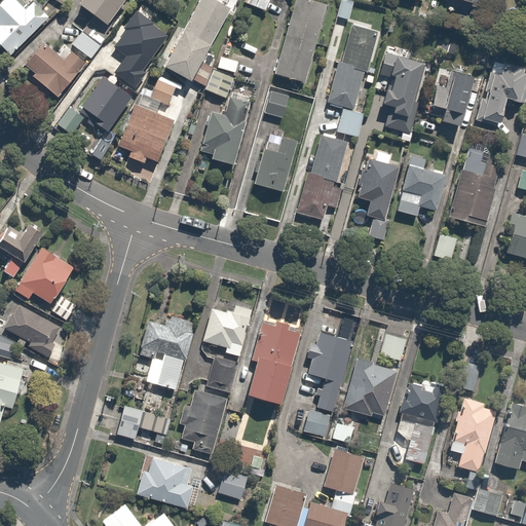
[(0,0),(0,46),(8,55),(48,15),(33,0),(28,0),(24,5),(19,0),(0,0)]
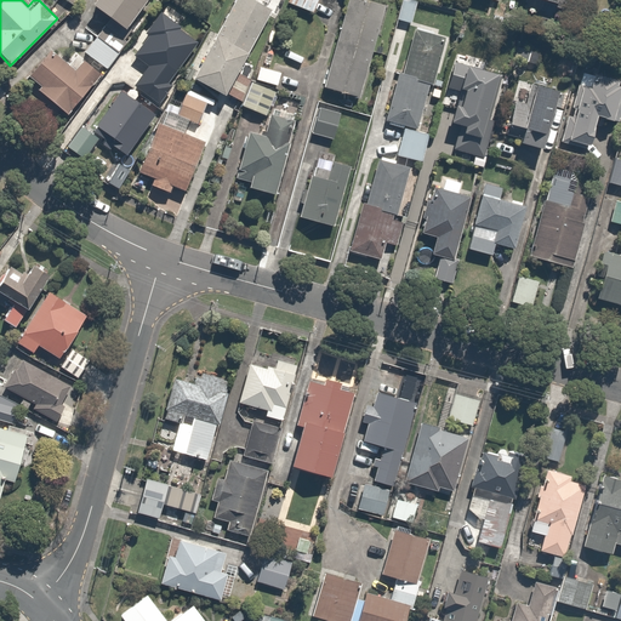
[(144,0),(89,0),(89,1),(126,28),(144,0)]
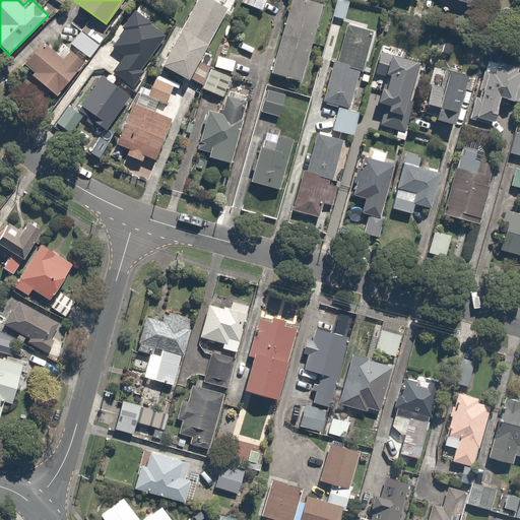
[(194,63),(226,6),(214,0),(194,0),(159,61),(199,84),(207,70),(194,63)]
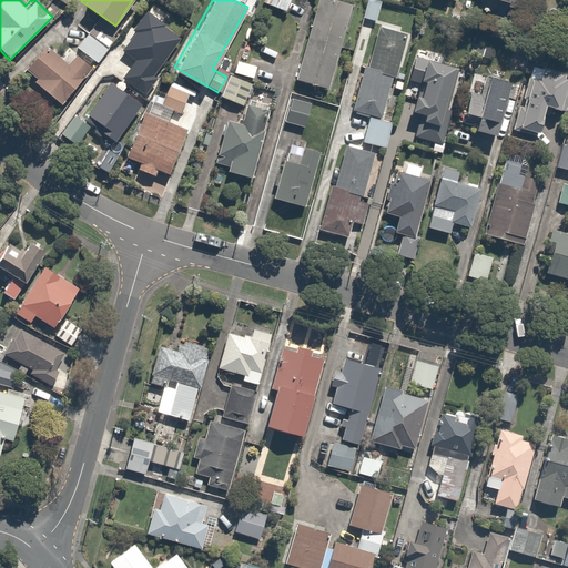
[(283,11),(287,0),(264,0),(264,1),(283,11)]
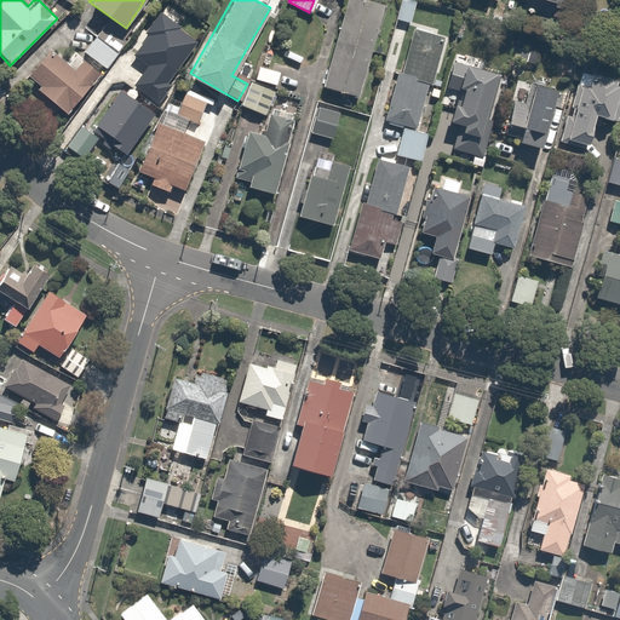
[(356,95),(380,3),(372,0),(342,0),(320,86),(356,95)]
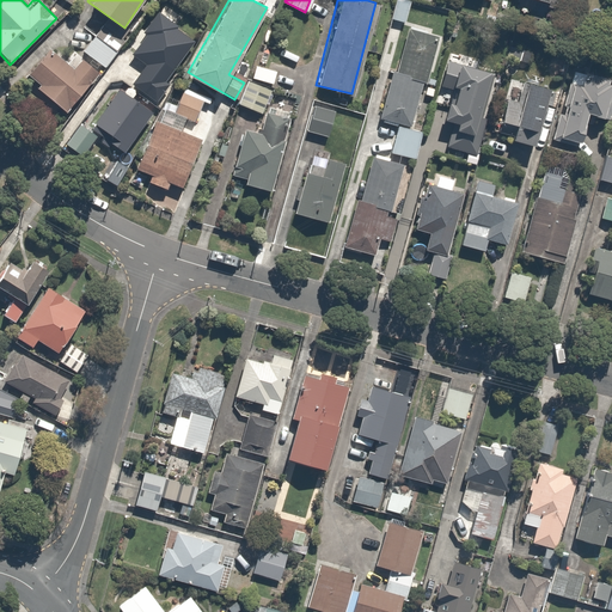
[(407,24),(412,0),(395,0),(390,19),(407,24)]
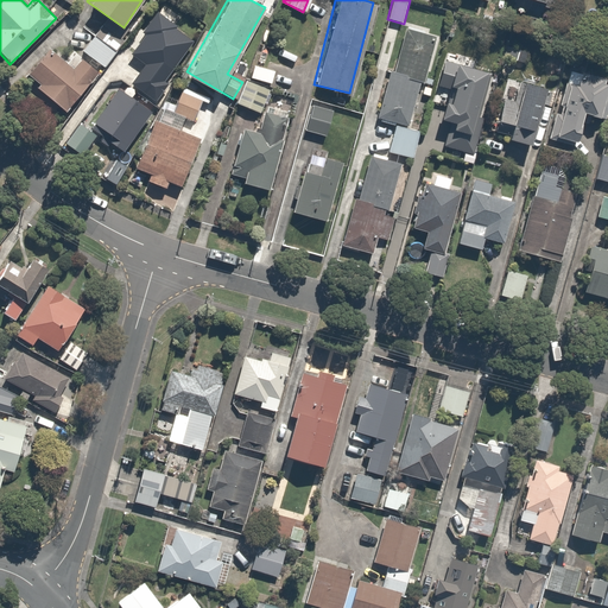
[(130,82),(151,99),(164,82),(159,78),(190,38),(172,25),(175,23),(156,7),(133,37),(138,40),(127,55),(141,67),(130,82)]
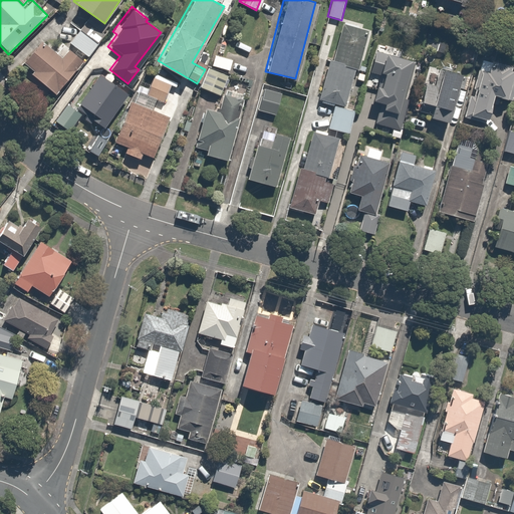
[(367,31),(340,24),(331,62),(326,61),(317,98),(343,104),(351,68),(358,70),(367,31)]
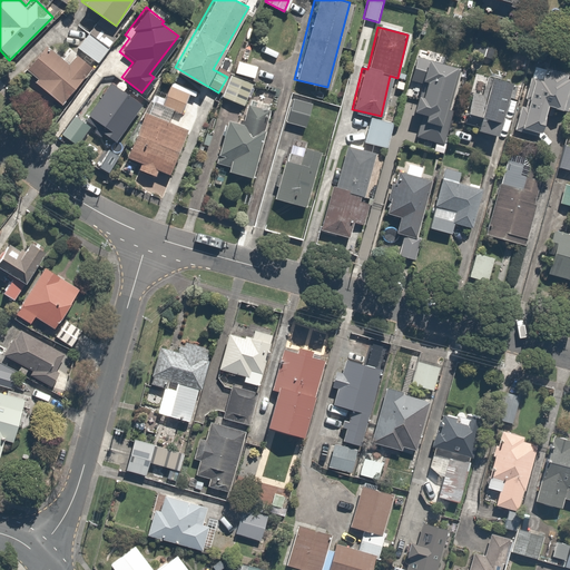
[(107,46),(87,30),(75,46),(95,62),(107,46)]
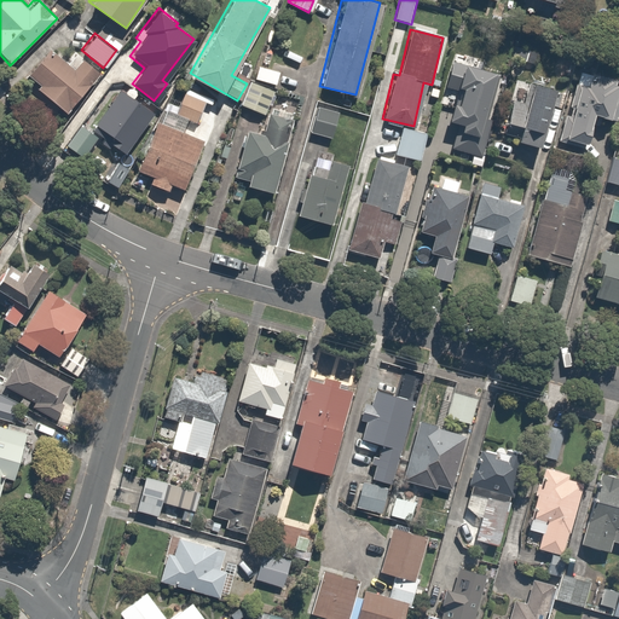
[(65,110),(98,70),(81,57),(74,68),(47,46),(25,73),(39,84),(36,87),(65,110)]
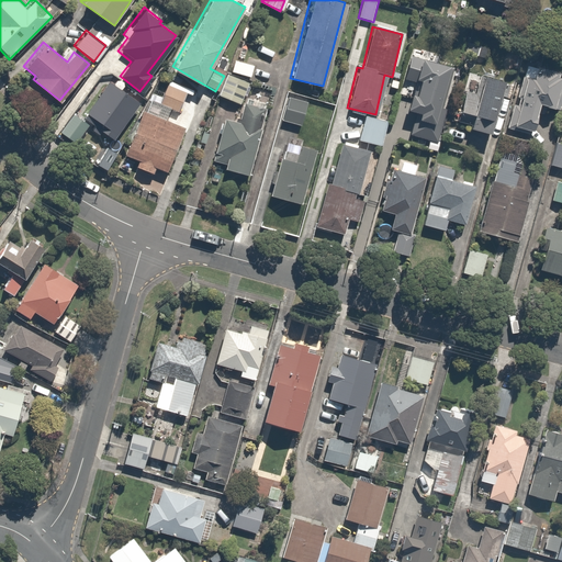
[(254,63),(233,58),(231,74),(250,77),(254,63)]
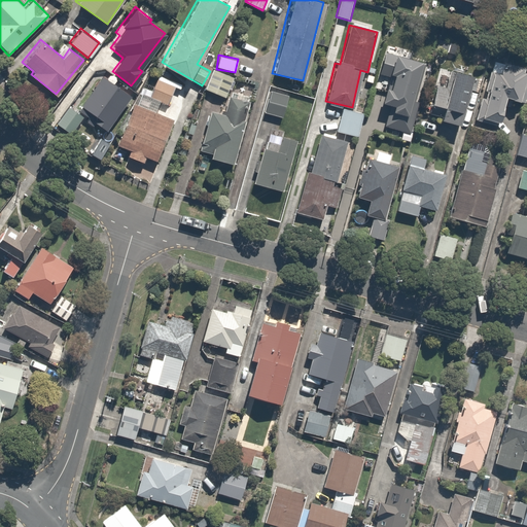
[(387,72),(390,73),(387,84),(383,84),(379,103),(388,105),(382,126),(409,132),(426,64),(391,55),(387,72)]
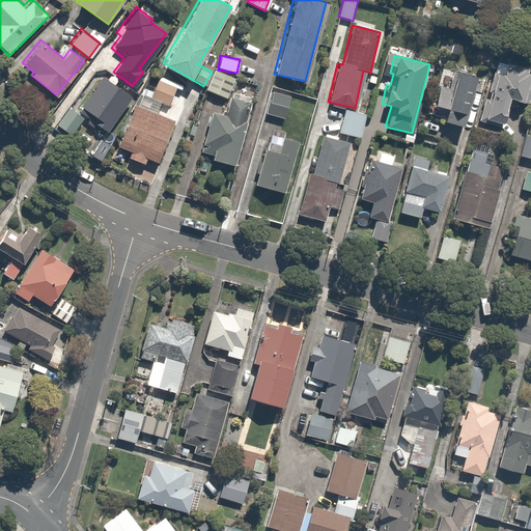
[(528,102),(530,87),(530,63),(497,56),(487,98),(480,95),(475,116),(502,122),(508,98),(528,102)]
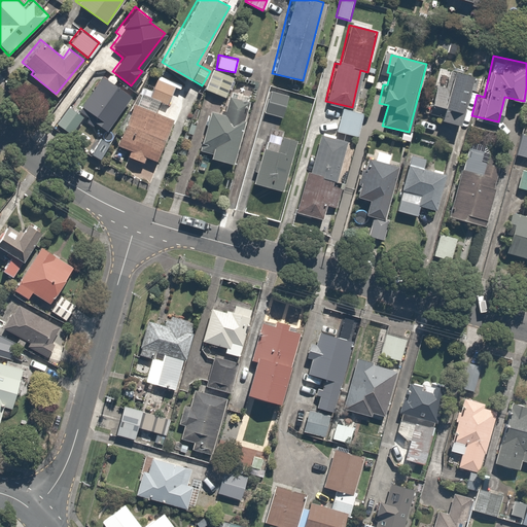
[(428,118),(458,125),(466,89),(476,91),(479,75),(450,68),(447,85),(436,83),(428,118)]
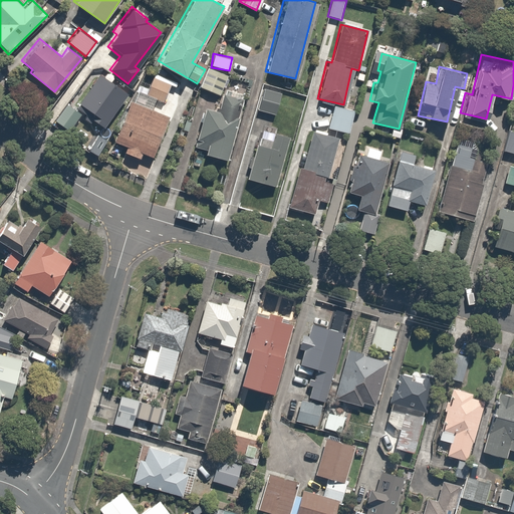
[(228,75),(207,67),(199,86),(220,94),(228,75)]
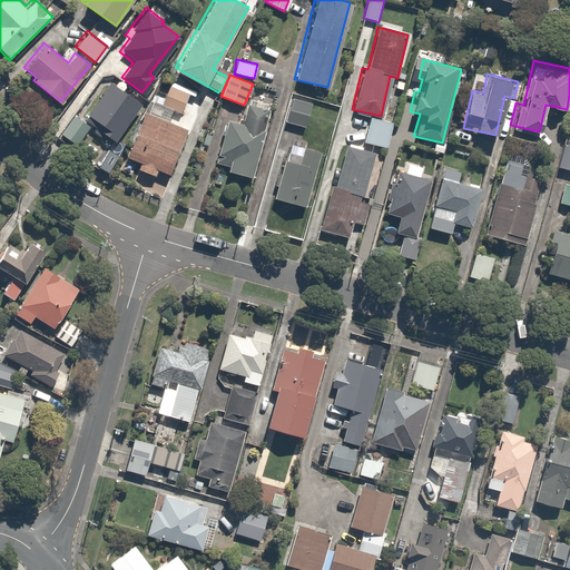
[(111,80),(86,116),(96,123),(92,128),(111,141),(140,100),(111,80)]
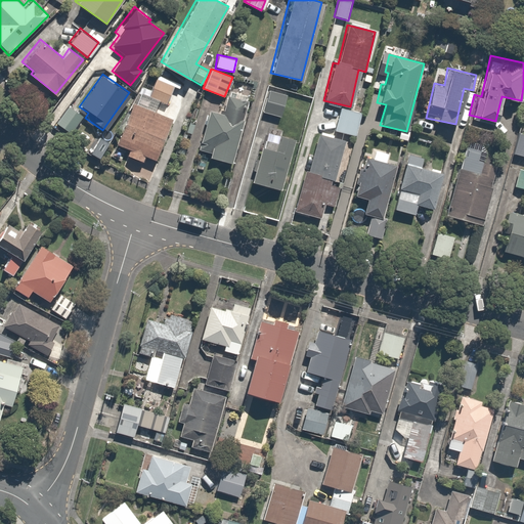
[(174,86),(155,79),(148,96),(168,103),(174,86)]
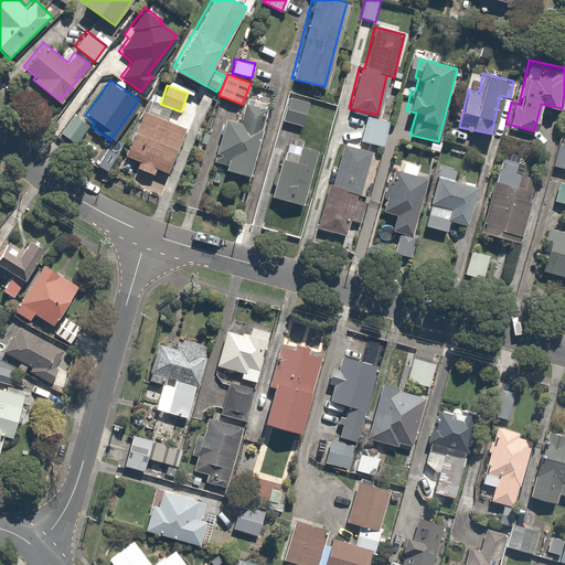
[(300,126),(307,99),(288,95),(281,121),(300,126)]
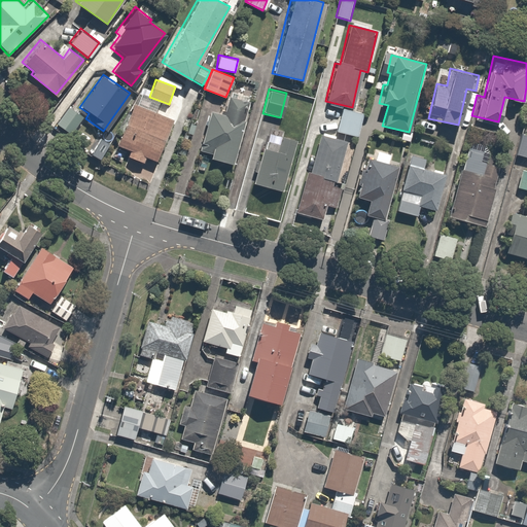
[(145,156),(154,161),(172,118),(155,111),(159,103),(137,95),(116,144),(129,149),(126,155),(142,162),(145,156)]
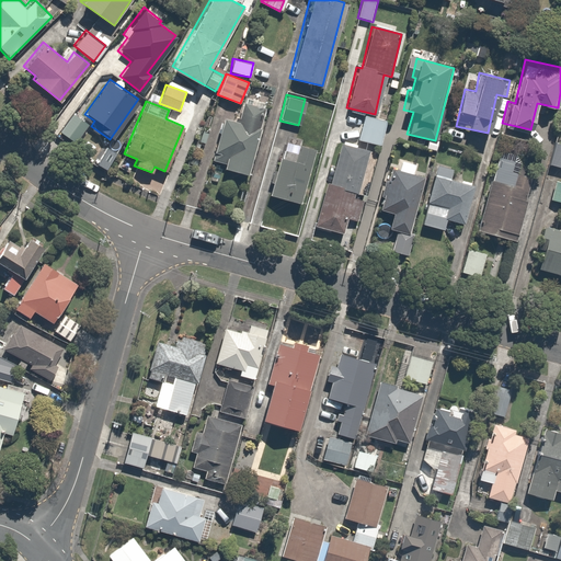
[(222,117),(213,161),(224,163),(222,168),(249,174),(265,107),(243,102),(239,121),(222,117)]
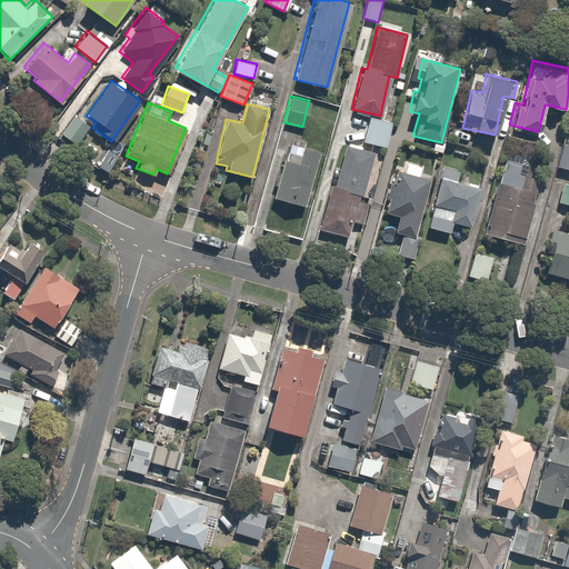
[(89,126),(72,113),(59,132),(75,145),(89,126)]
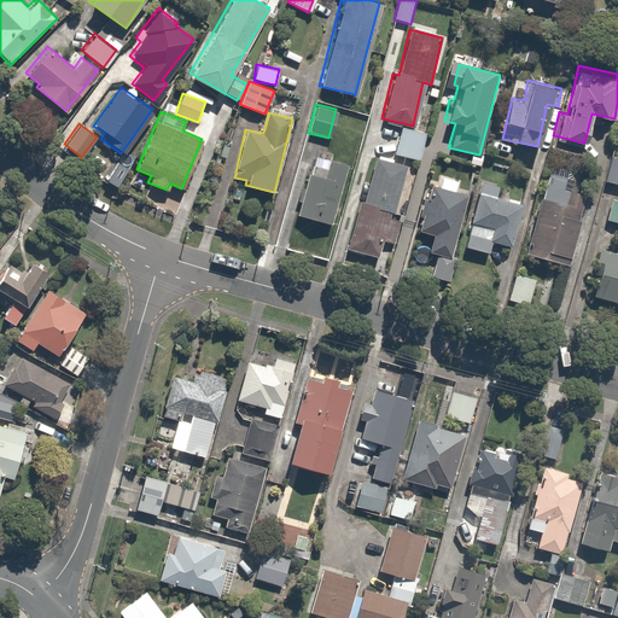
[(417,159),(423,132),(398,126),(392,153),(417,159)]
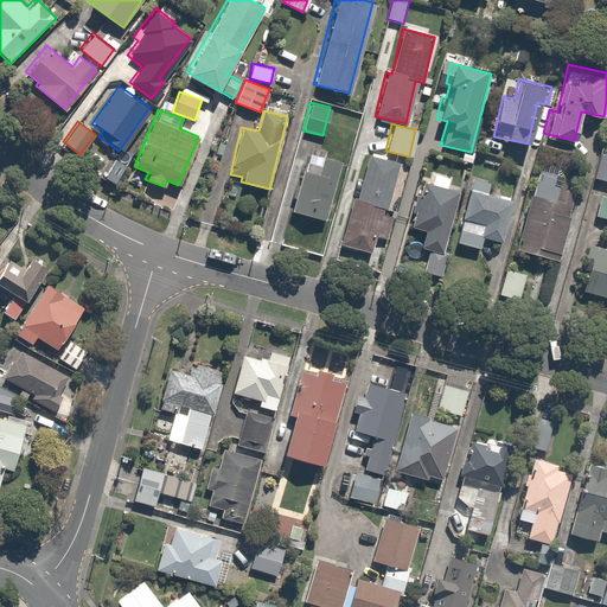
[(606,183),(606,151),(599,148),(589,178),(606,183)]
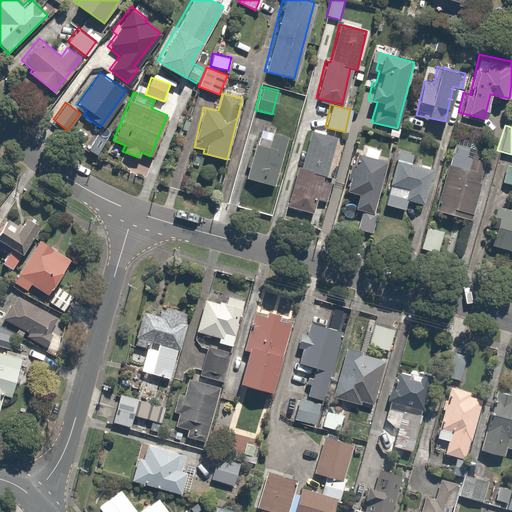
[(287,135),(258,127),(244,177),(274,185),(287,135)]
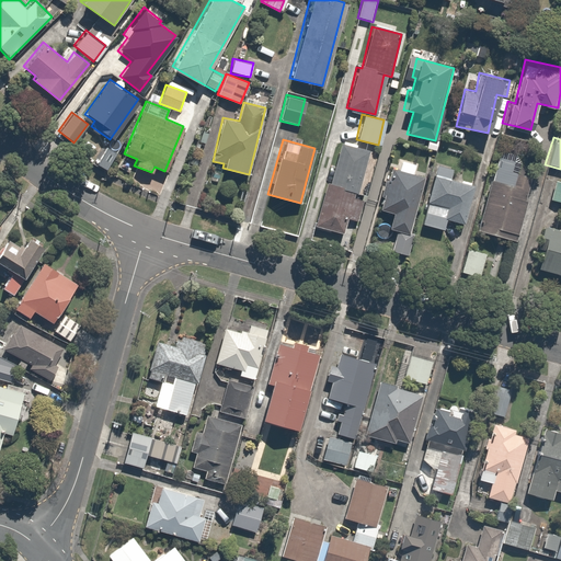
[(367,150),(341,144),(340,144),(330,182),(324,181),(313,226),(343,232),(346,218),(357,220),(364,195),(356,193),(367,150)]
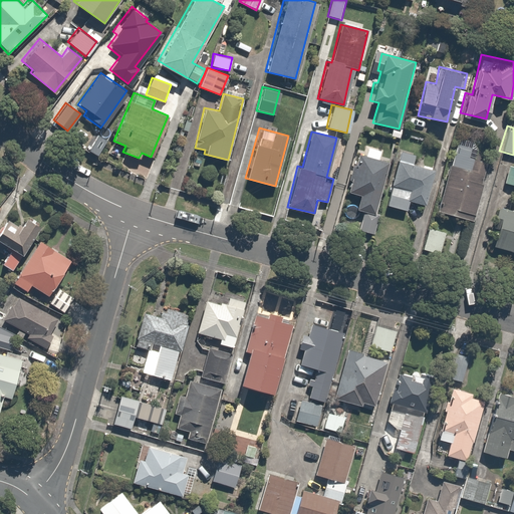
[(469,219),(485,161),(467,156),(470,146),(454,142),(435,210),(469,219)]
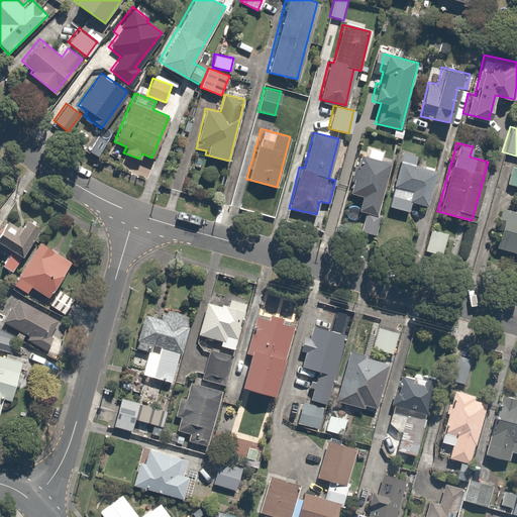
[(379,212),(388,162),(383,161),(384,149),(368,146),(367,156),(360,154),(358,166),(351,164),(346,192),(362,195),(359,209),(379,212)]
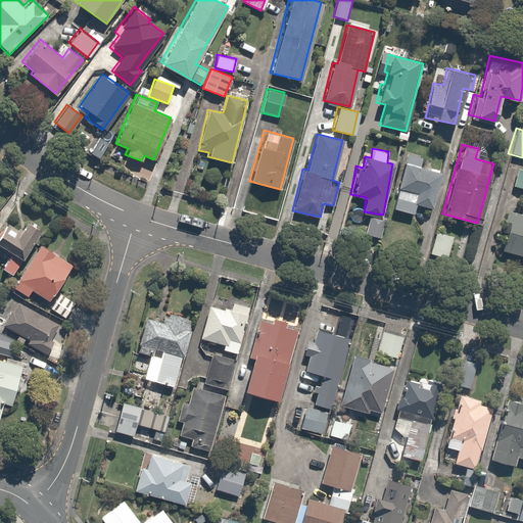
[(406,151),(392,209),(414,215),(417,202),(432,206),(440,172),(419,167),(421,154),(406,151)]
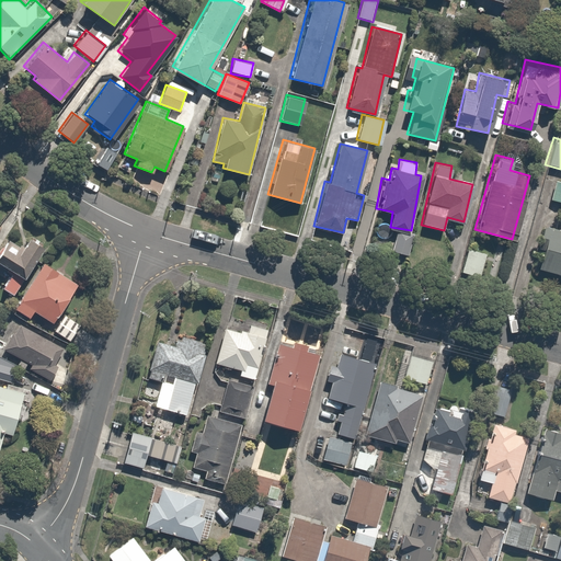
[(560,201),(560,180),(554,179),(550,198),(560,201)]
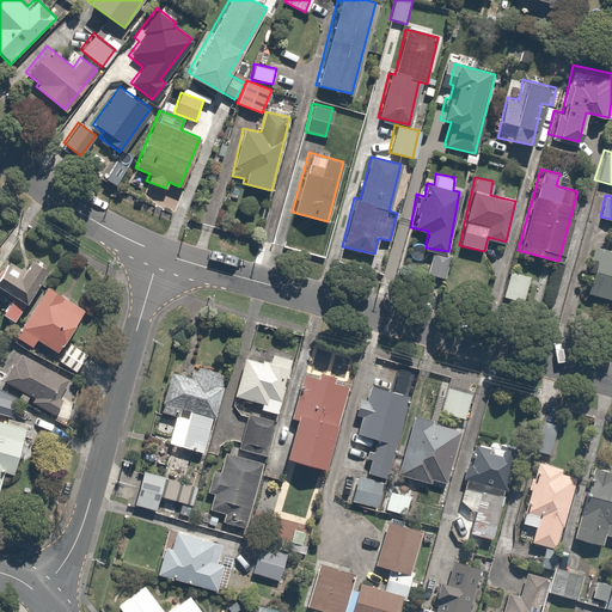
[(611,251),(589,245),(581,271),(587,273),(582,293),(611,300),(611,251)]
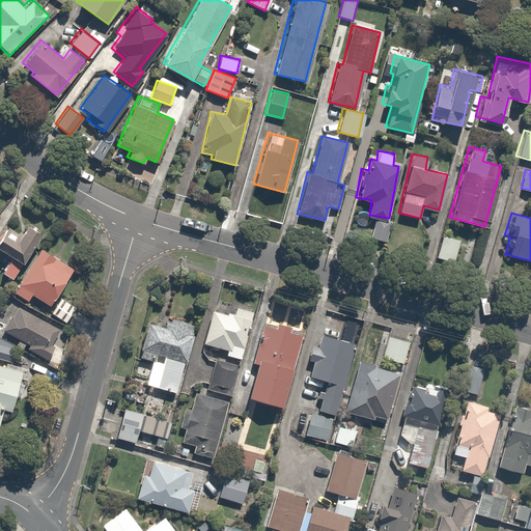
[(0,271),(11,279),(38,232),(24,224),(19,232),(4,224),(0,231),(0,251),(8,256),(0,271)]
